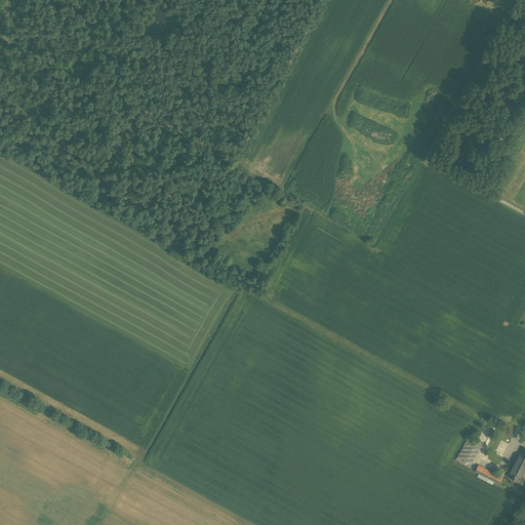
[(506,143),(508,138),(499,133),(497,136),(506,143)]
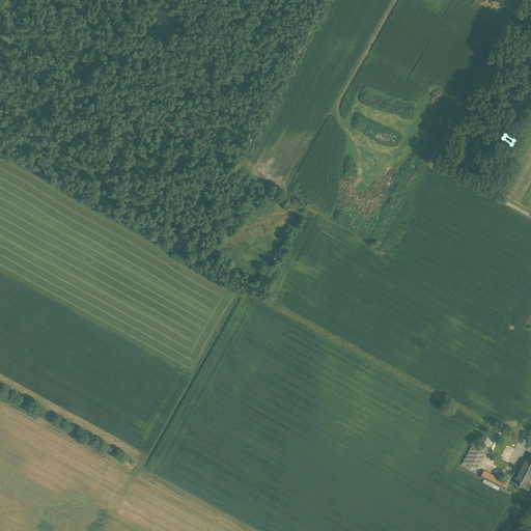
[(515,445),(504,439),(494,460),(505,467),(515,445)]
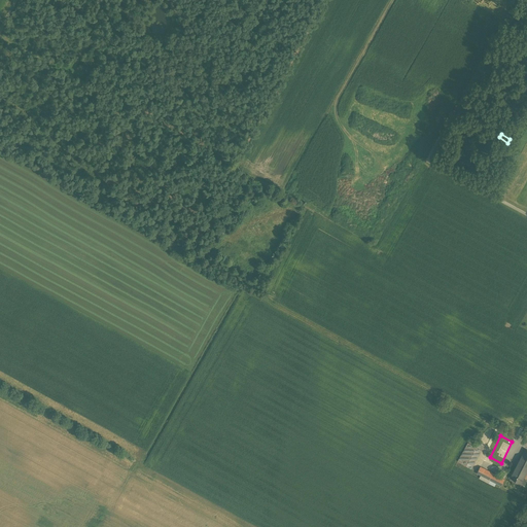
[(481,450),(468,443),(458,461),(470,468),(481,450)]
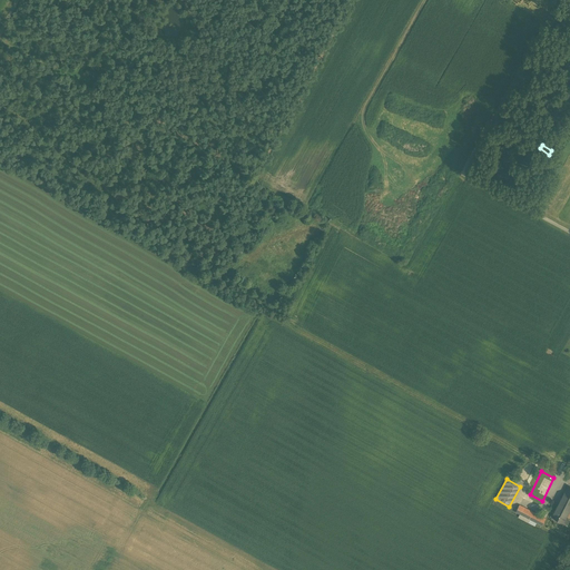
[(569,510),(569,487),(563,483),(557,495),(561,498),(561,499),(559,502),(556,500),(554,502),(558,503),(559,503),(551,517),(563,523),(569,510)]
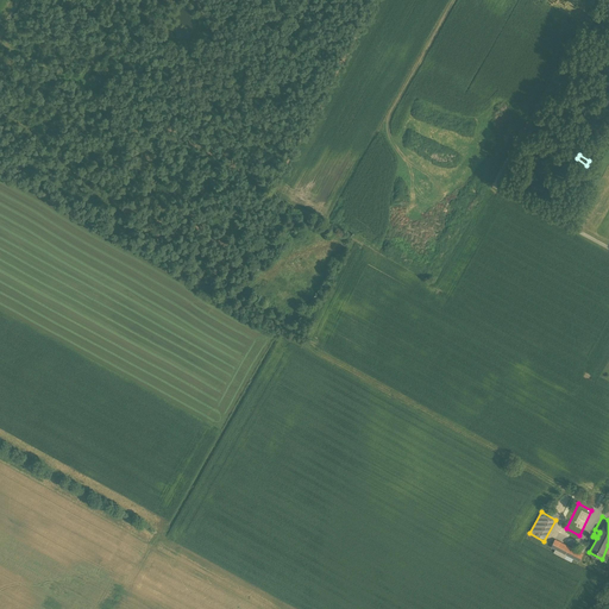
[(583,554),(554,539),(551,547),(556,550),(553,553),(563,558),(562,560),(570,565),(573,558),(579,562),(583,554)]
